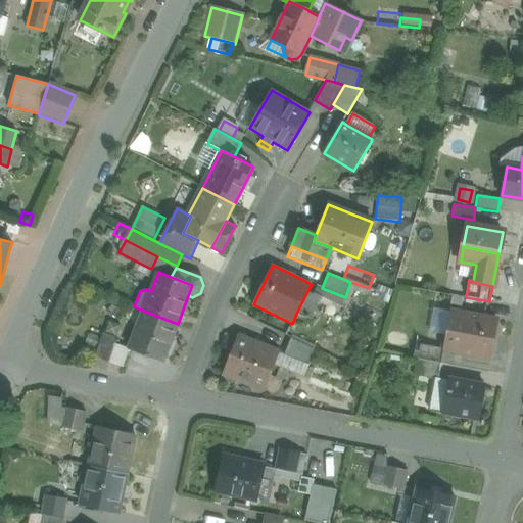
[(322,288),(317,286),(313,296),(321,299),(319,303),(339,312),(345,297),(322,288)]
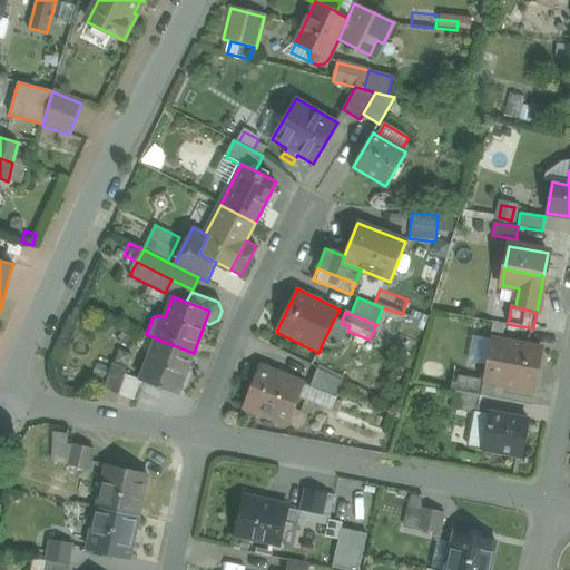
[(341,323),(334,320),(323,342),(338,349),(347,331),(350,326),(341,323)]
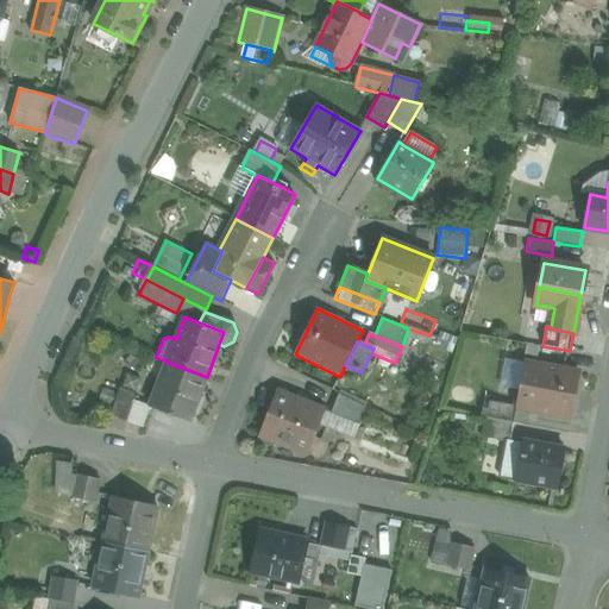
[(207,377),(167,362),(154,399),(151,406),(190,420),(207,377)]
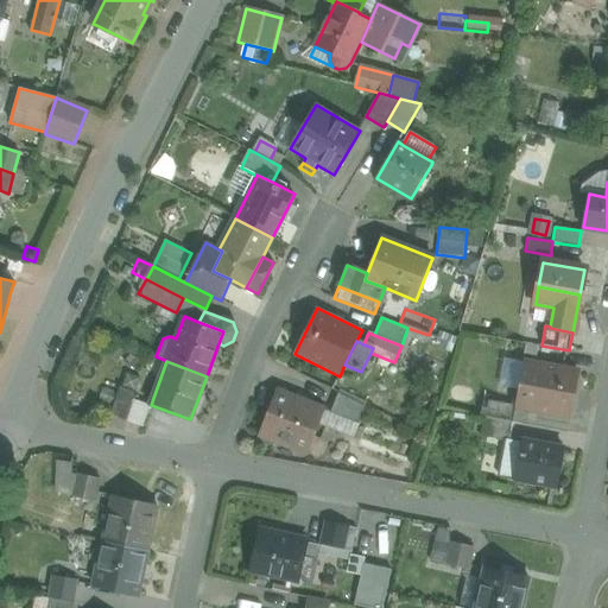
[(580,372),(525,362),(517,405),(517,406),(571,416),(580,372)]
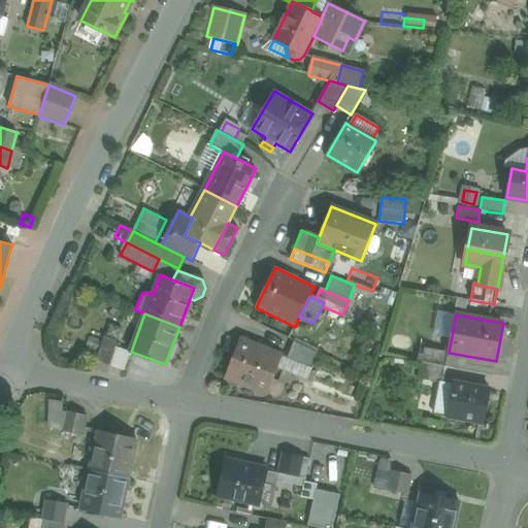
[(96,360),(109,364),(119,340),(105,335),(96,360)]
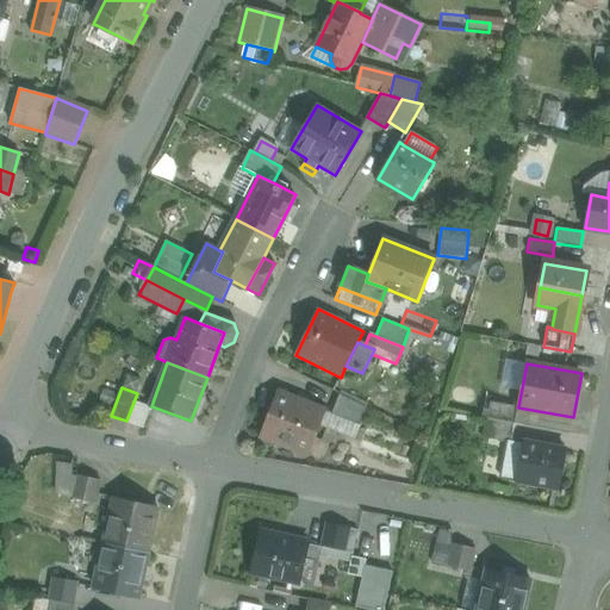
[(327,408),(278,391),(261,439),(310,455),(321,424),(324,411),(327,408)]
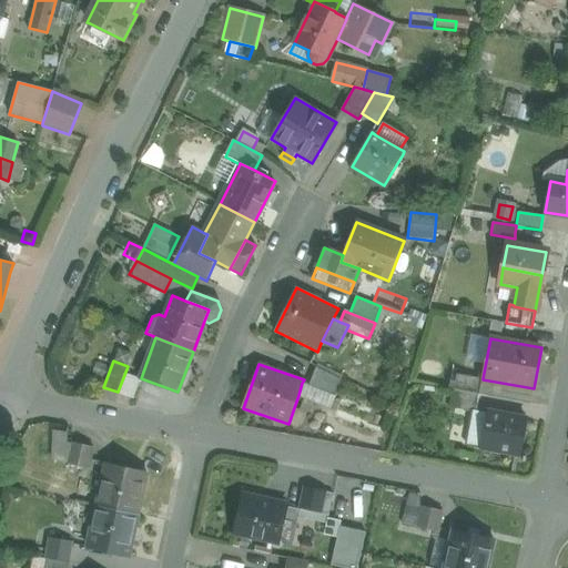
[(128,366),(118,392),(134,397),(141,378),(143,372),(128,366)]
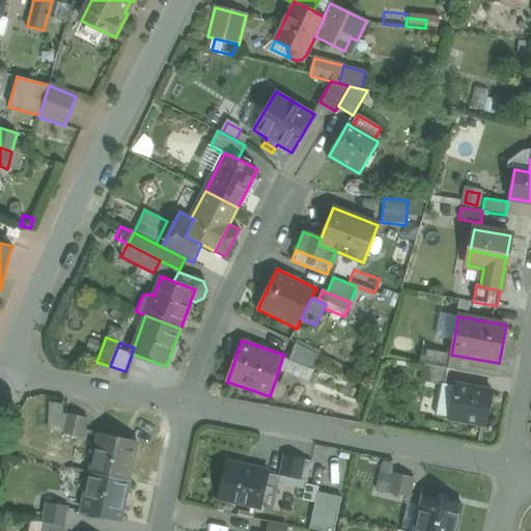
[(296,343),(288,360),(314,369),(319,355),(296,343)]
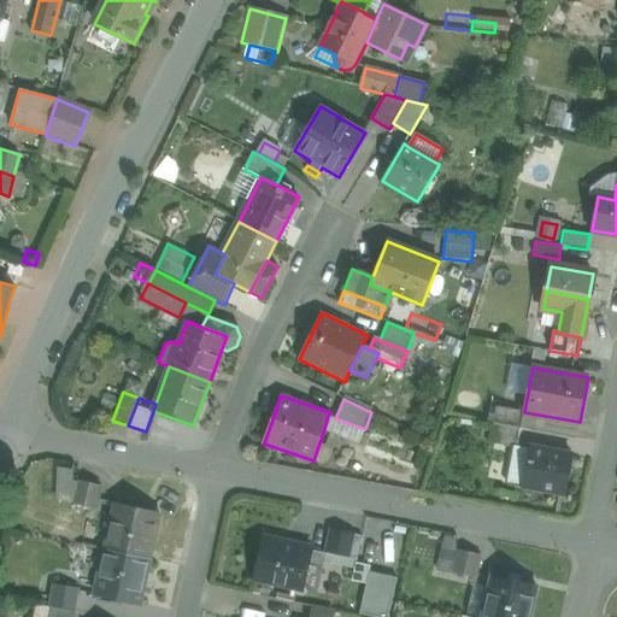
[(524,411),(497,406),(493,423),(521,428),(524,412),(524,411)]
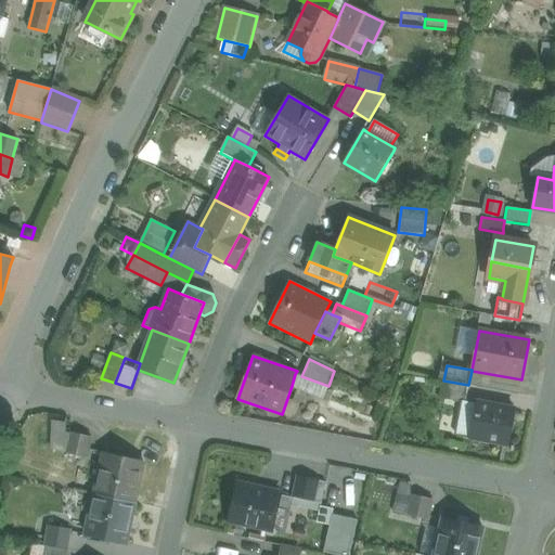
[(295,374),(292,386),(323,398),(328,386),(301,376),(295,374)]
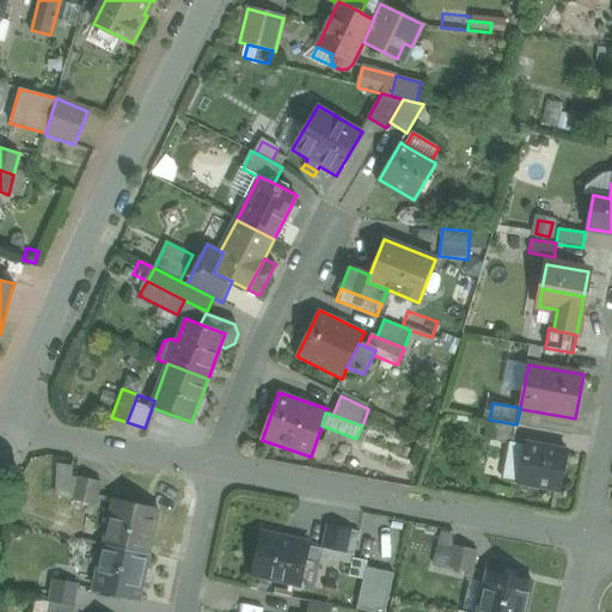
[(516,424),(489,420),(485,438),(509,442),(513,442),(516,424)]
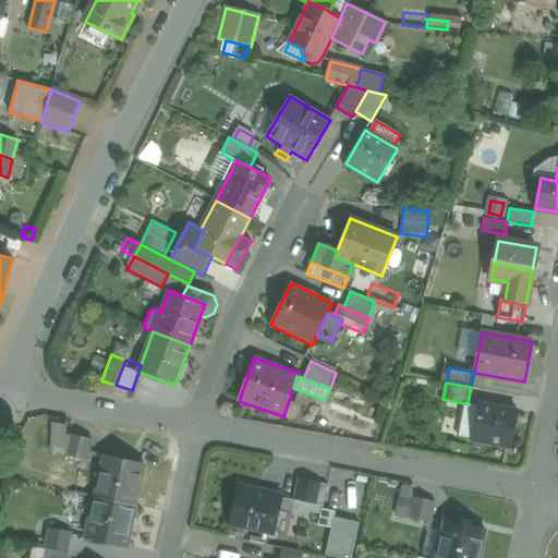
[(468,403),(464,403),(458,436),(473,438),(480,405),(468,403)]
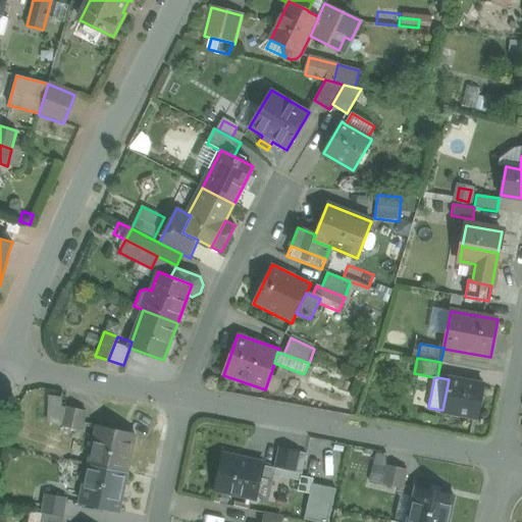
[(484,385),(449,379),(442,410),(479,417),(484,385)]
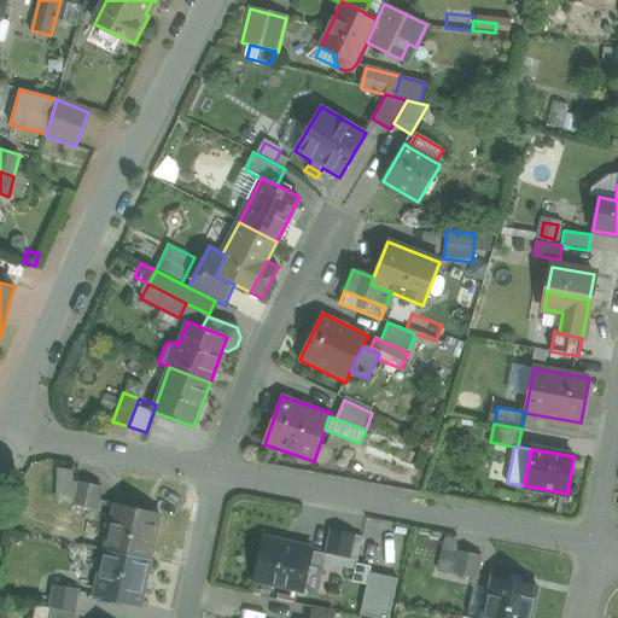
[(56,501),(74,505),(79,483),(74,482),(73,472),(57,468),(56,501)]
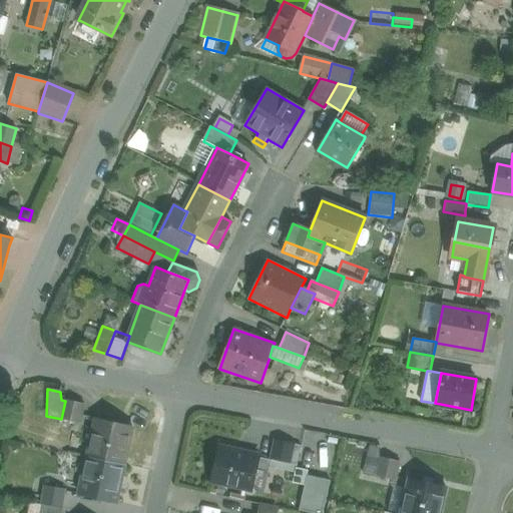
[(84,404),(65,400),(65,401),(61,419),(78,423),(79,423),(84,404)]
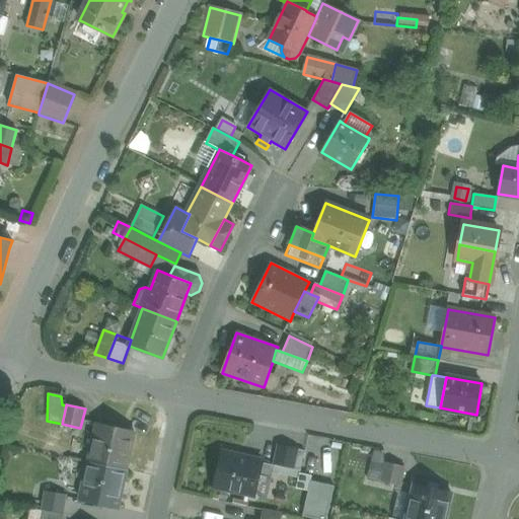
[(133,432),(97,424),(94,435),(91,449),(89,462),(125,470),(133,432)]
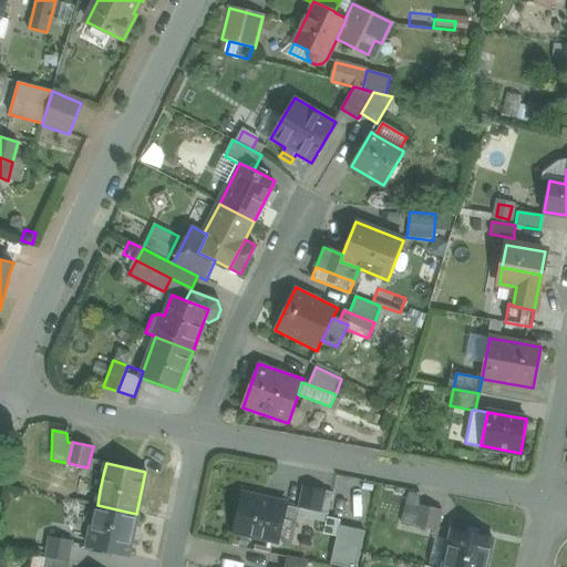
[(103,475),(94,473),(91,488),(100,491),(103,475)]
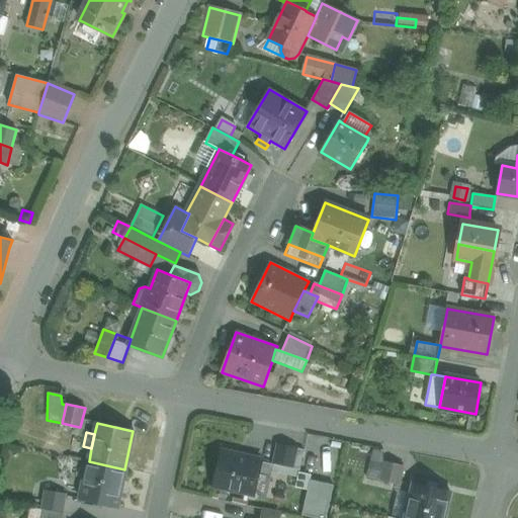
[(297,449),(279,445),(274,464),(292,468),(297,449)]
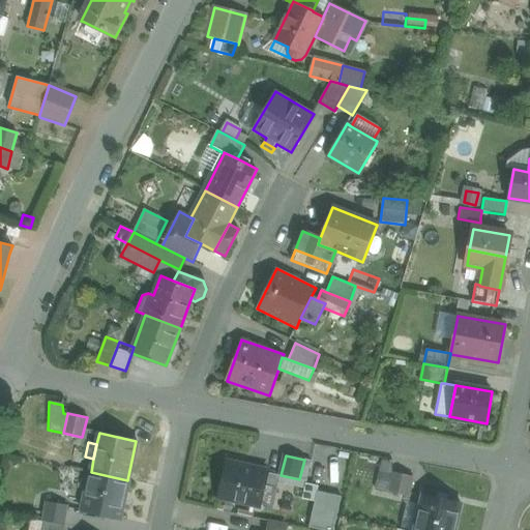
[(251,467),(231,462),(222,496),(264,507),(272,476),(249,470),(251,467)]
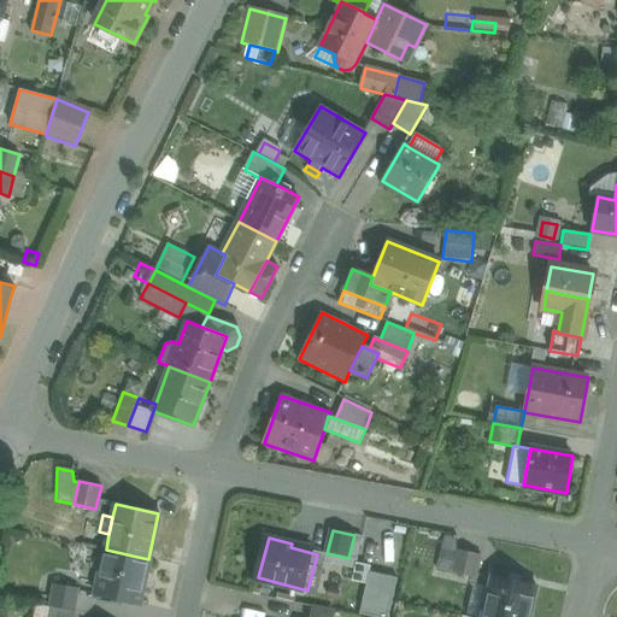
[(148,559),(106,550),(95,595),(139,605),(148,559)]
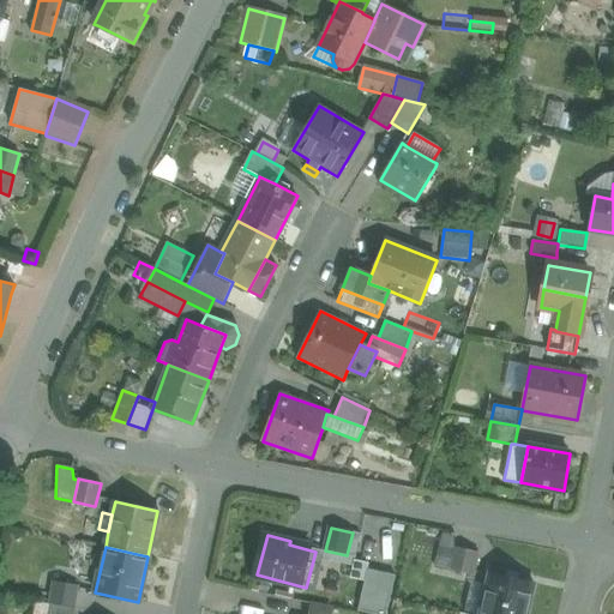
[(480,554),(457,549),(452,571),(475,576),(480,554)]
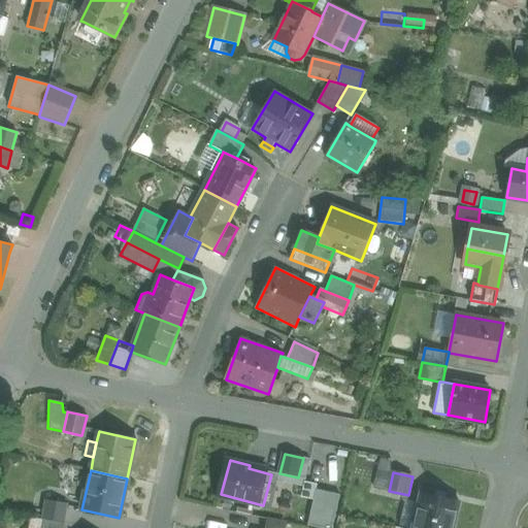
[(312,489),(309,526),(326,527),(335,527),(338,491),(312,489)]
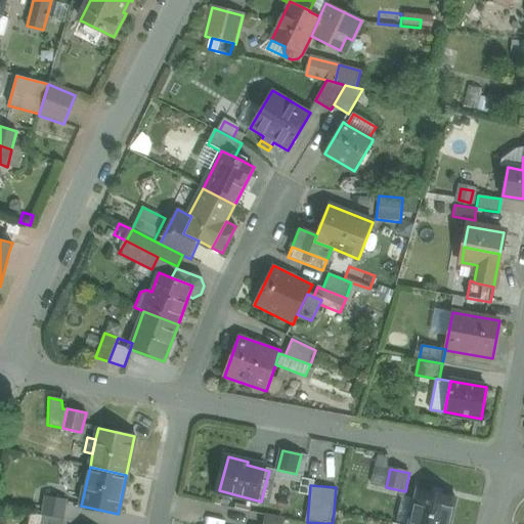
[(449,523),(456,499),(420,490),(411,523),(449,523)]
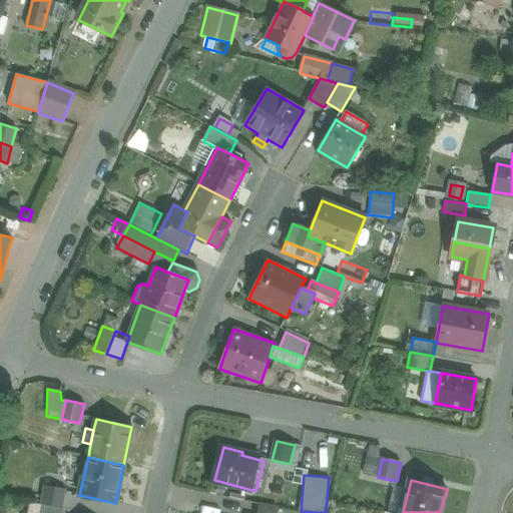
[(67,490),(49,487),(45,506),(64,509),(67,490)]
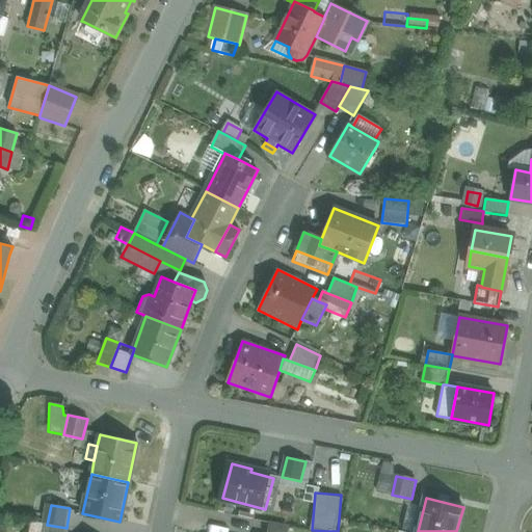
[(46,531),(47,525),(35,523),(33,531),(46,531)]
